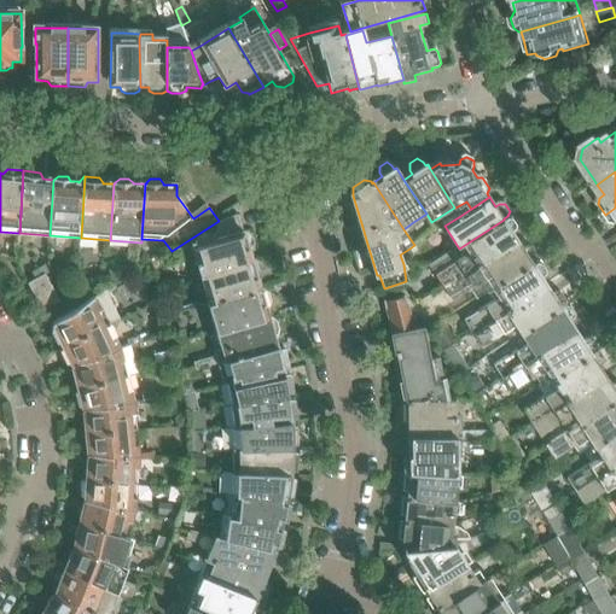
[(615,208),(605,215),(611,224),(615,226),(615,208)]
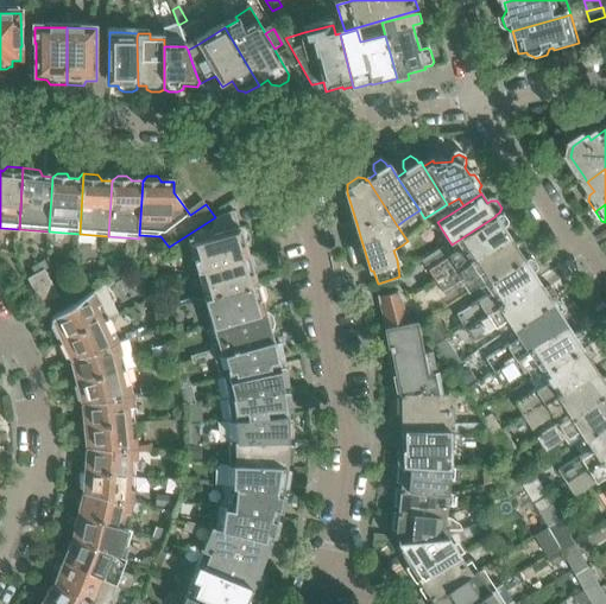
[(195,242),(190,245),(200,272),(248,258),(246,249),(250,248),(251,242),(248,234),(245,230),(244,229),(240,230),(240,229),(237,217),(235,215),(215,221),(213,234),(212,234),(206,233),(199,236),(195,240),(194,241),(195,242)]
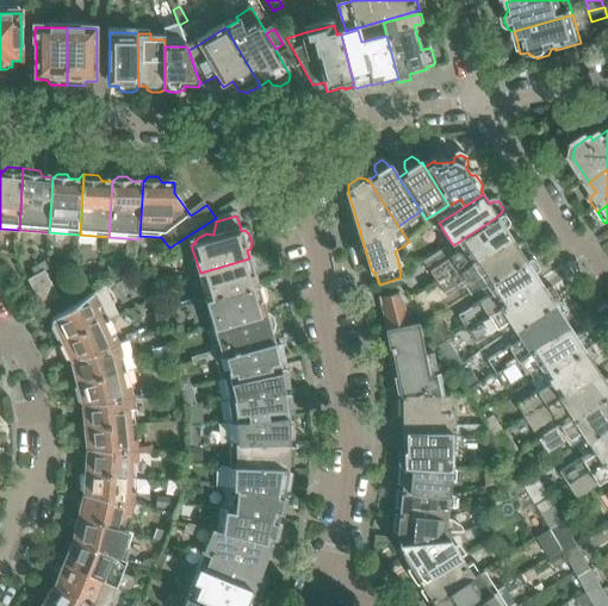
[(453,245),(425,263),(440,286),(512,238),(507,230),(510,227),(510,223),(507,217),(502,216),(498,218),(497,217),(453,245)]
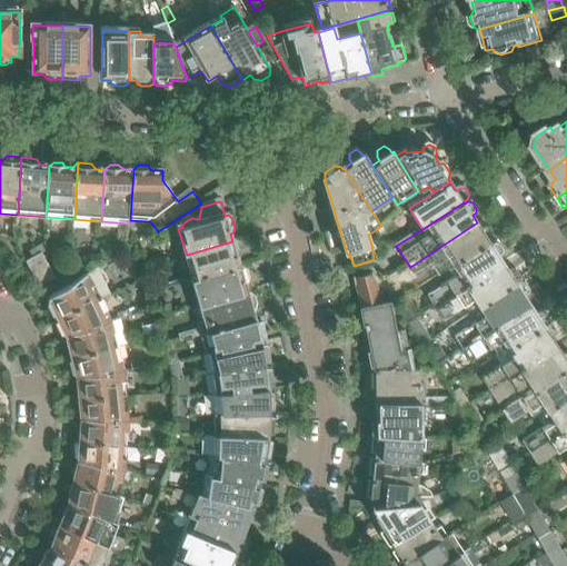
[(477,222),(410,267),(417,279),(448,259),(454,268),(491,244),(495,241),(496,237),(490,230),(487,229),(484,231),(477,222)]
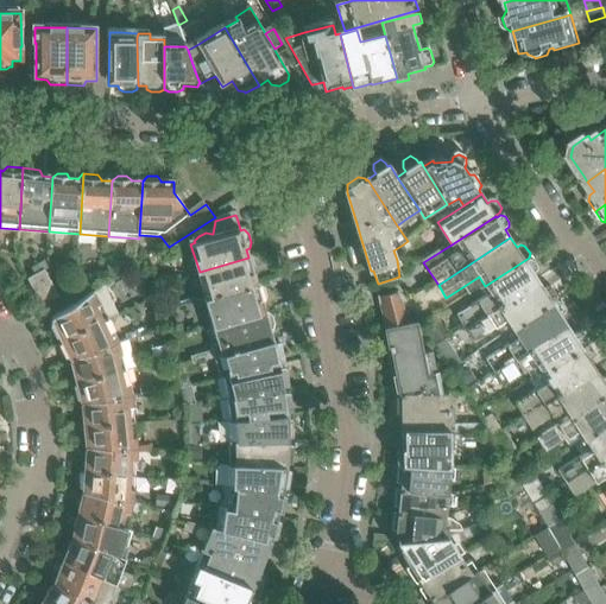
[(403,245),(393,250),(397,260),(398,260),(408,253),(403,245)]
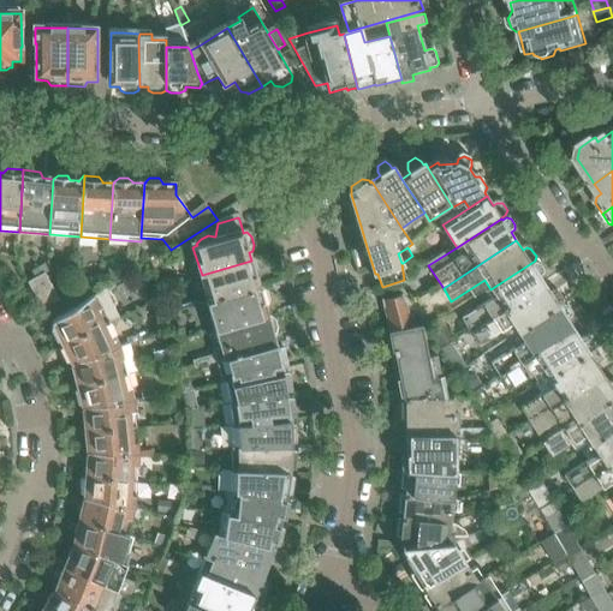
[(251,261),(202,275),(210,304),(260,289),(257,281),(261,280),(261,279),(262,273),(260,265),(256,262),(255,261),(251,261)]
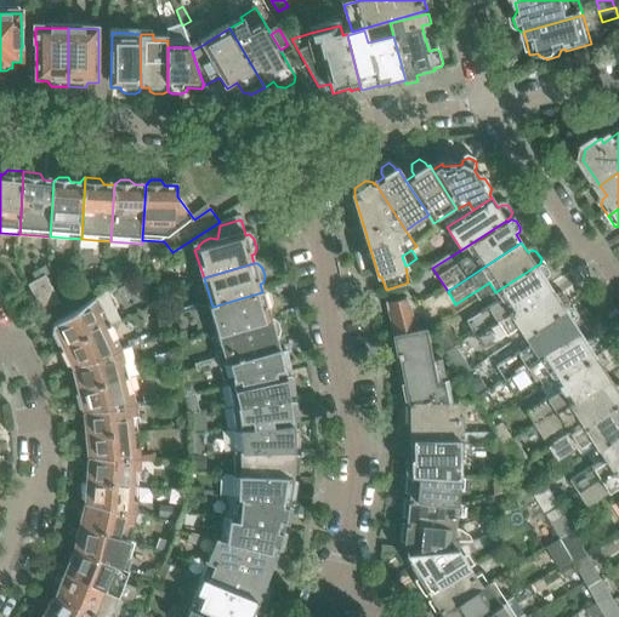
[(503,302),(469,324),(477,336),(550,286),(545,279),(549,276),(550,273),(545,267),(541,266),(538,268),(537,266),(495,292),(503,302)]
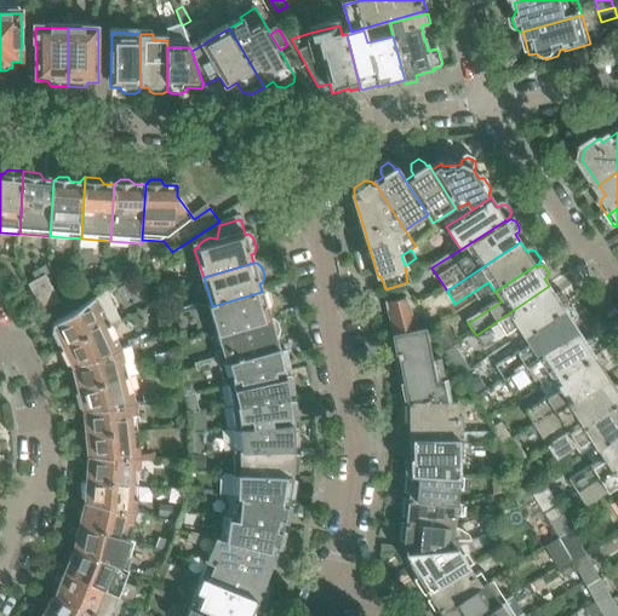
[(46,268),(33,275),(38,283),(46,278),(47,277),(47,270),(46,268)]
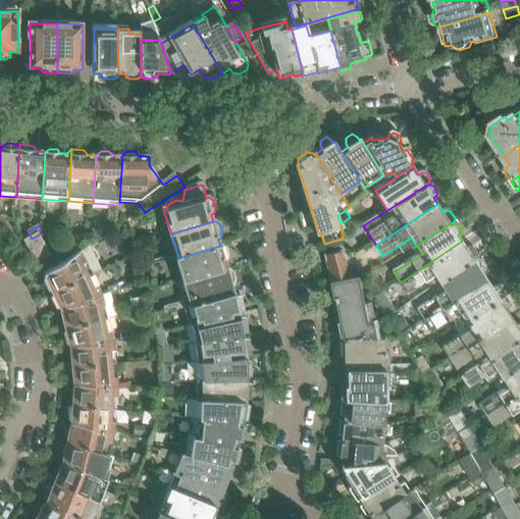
[(91,231),(90,248),(95,245),(104,239),(91,231)]
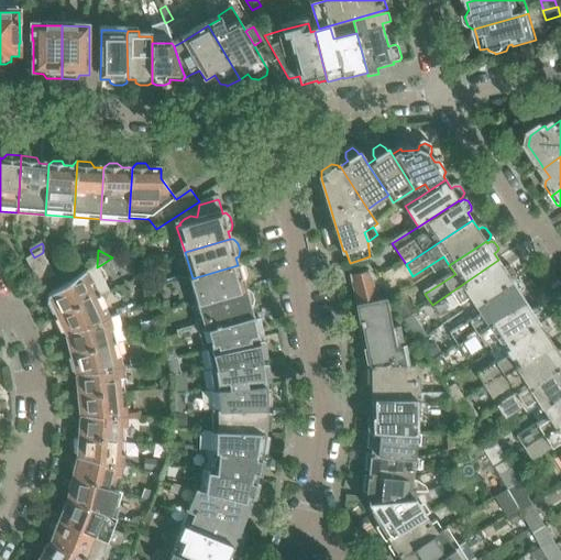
[(34,257),(28,261),(39,280),(52,280),(56,277),(42,253),(34,257)]
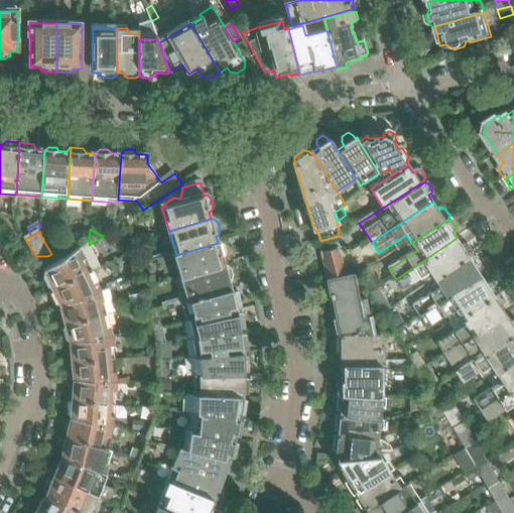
[(344,234),(340,236),(344,243),(350,239),(346,232),(344,234)]
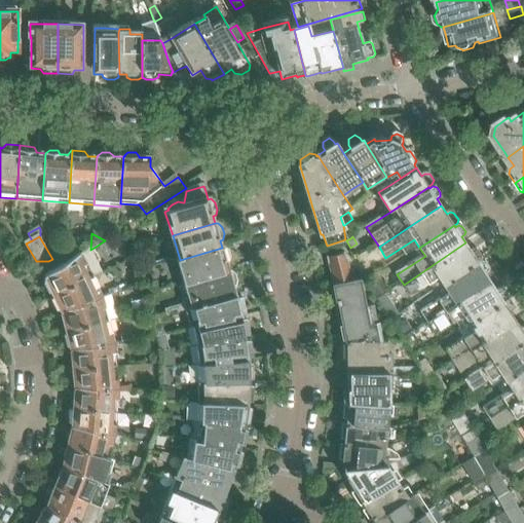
[(138,237),(127,240),(131,249),(141,246),(138,237)]
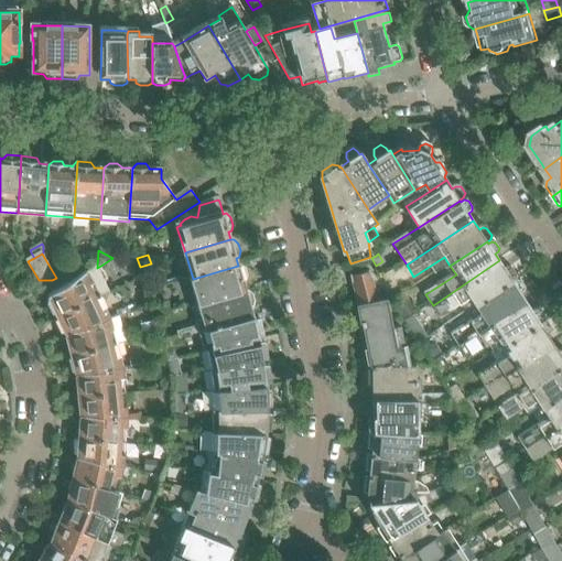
[(499,260),(433,305),(441,319),(462,304),(467,313),(477,306),(517,281),(518,277),(514,270),(508,269),(506,271),(499,260)]
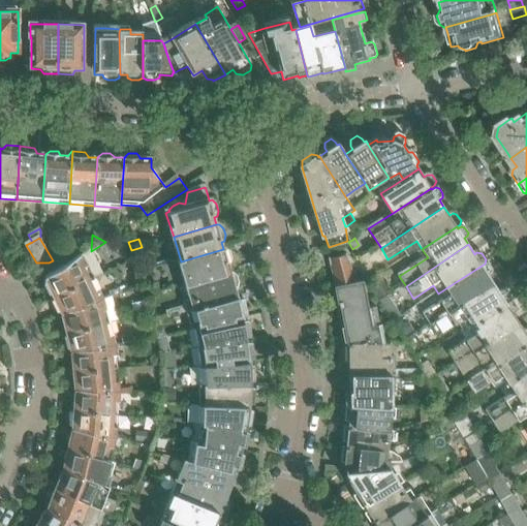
[(63,247),(53,253),(61,266),(71,259),(63,247)]
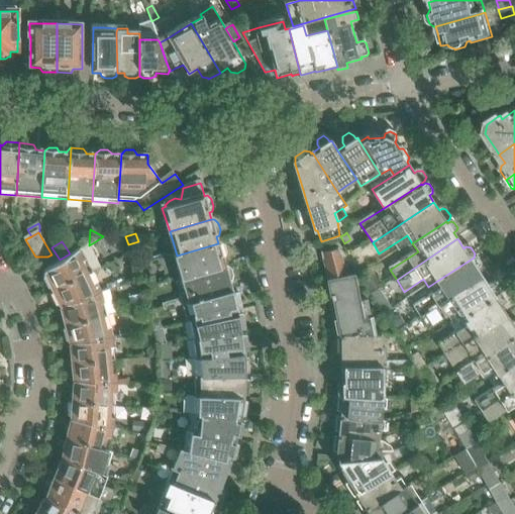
[(89,245),(86,247),(89,252),(97,246),(94,242),(89,245)]
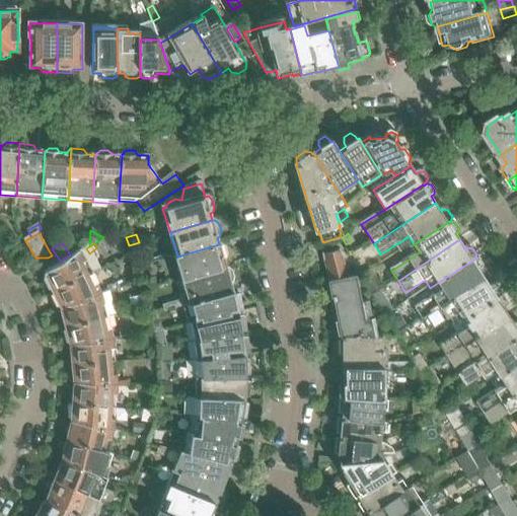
[(219,244),(177,256),(185,281),(226,269),(224,262),(227,261),(227,260),(228,253),(226,248),(222,244),(219,244)]
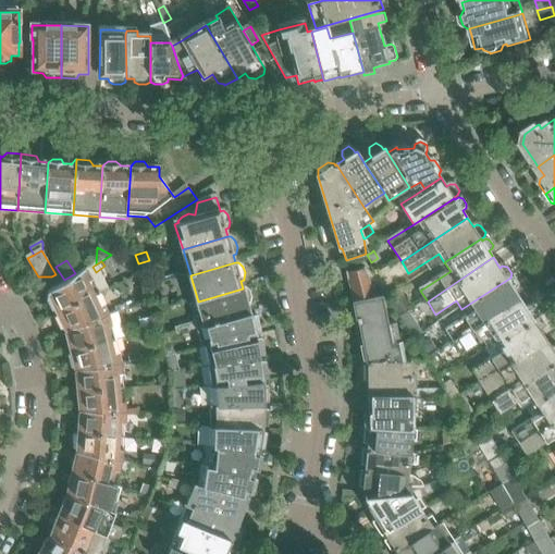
[(62,286),(49,294),(49,295),(59,315),(100,297),(87,270),(62,286)]
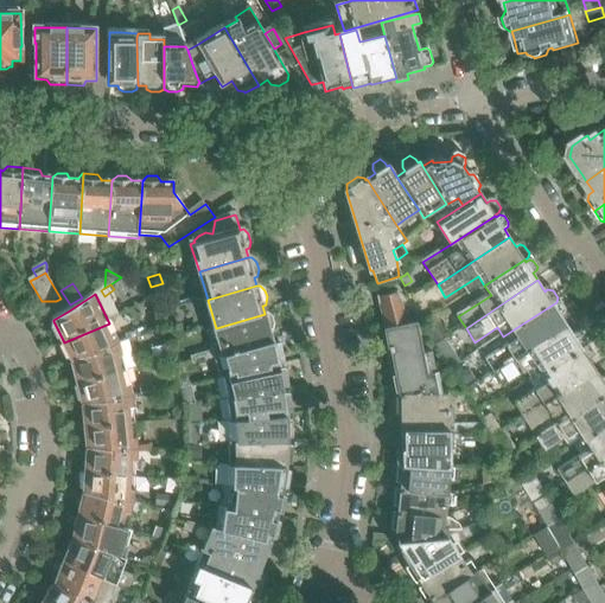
[(399,294),(380,299),(388,331),(408,325),(399,294)]
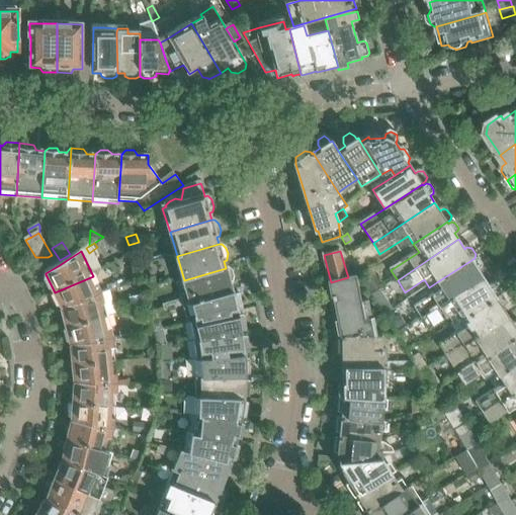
[(434,295),(415,308),(422,319),(484,278),(483,276),(479,270),(482,268),(483,265),(480,260),(477,259),(473,262),(471,260),(475,258),(438,281),(429,287),(434,295)]
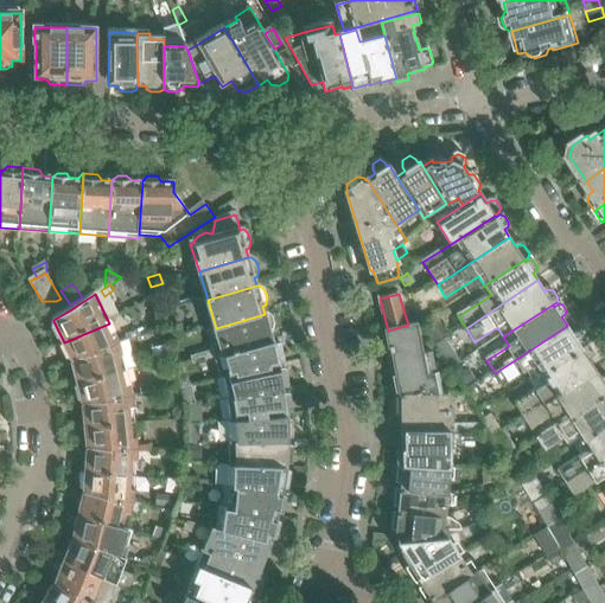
[(222,346),(211,350),(212,353),(215,360),(225,357),(273,342),(271,333),(274,333),(274,332),(275,326),(273,319),(268,314),(268,313),(265,314),(216,328),(222,346)]
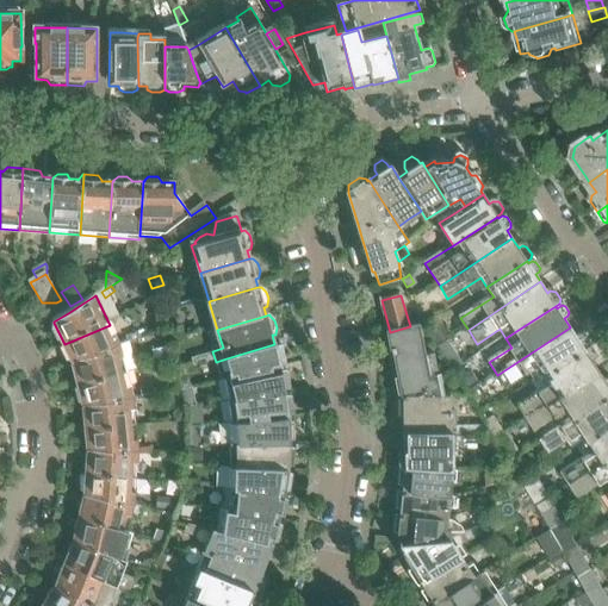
[(110,325),(64,344),(74,363),(122,349),(110,325)]
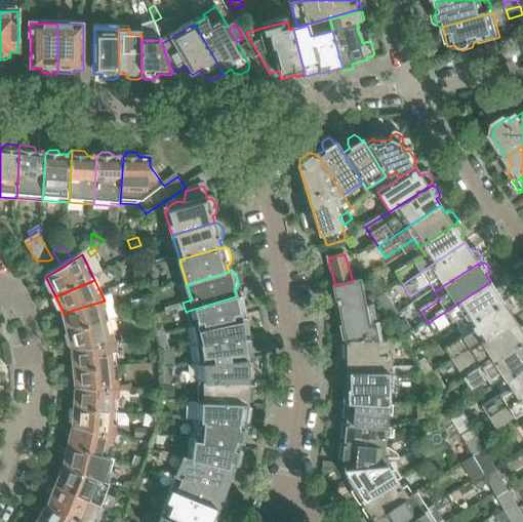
[(335,286),(334,286),(335,289),(337,298),(337,302),(338,305),(336,306),(343,340),(347,339),(348,343),(383,343),(378,324),(376,324),(372,308),(365,308),(358,280),(353,281),(335,286)]
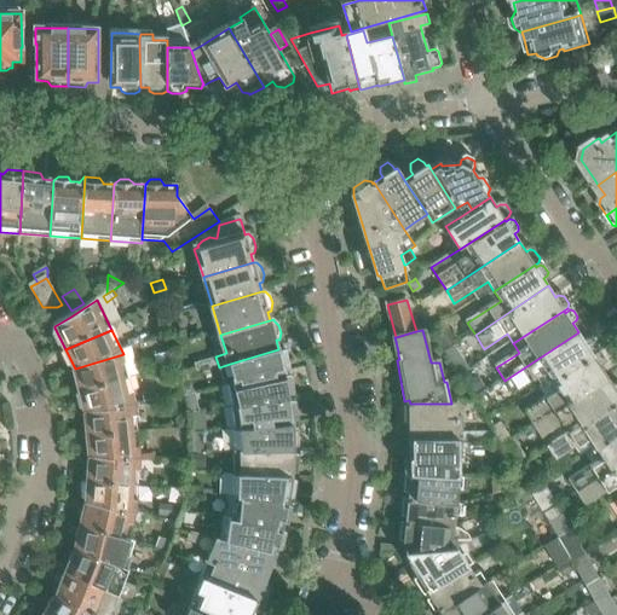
[(450,330),(439,336),(448,352),(459,344),(450,330)]
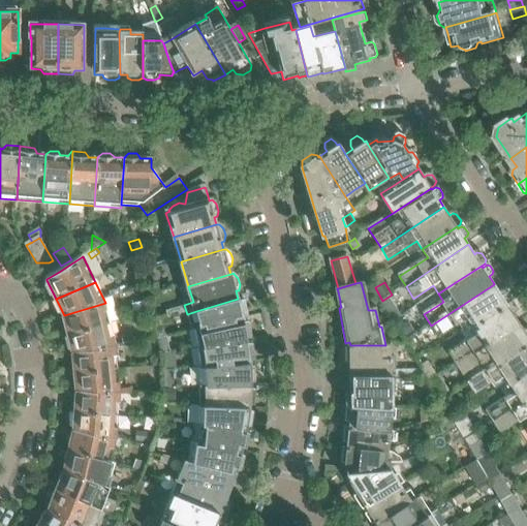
[(494,284),(431,326),(438,337),(459,323),(464,332),(506,304),(506,303),(512,300),(505,290),(500,294),(497,288),(494,284)]
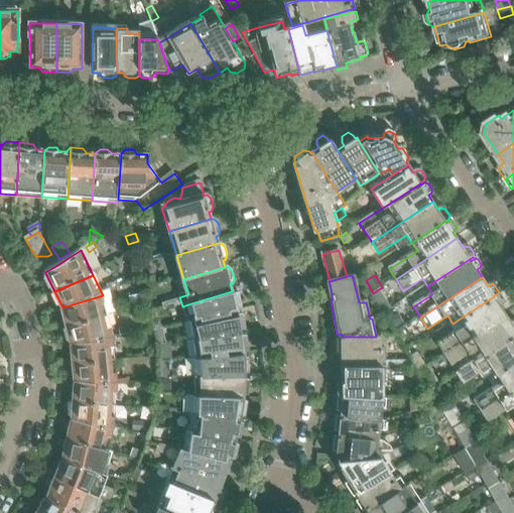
[(156,281),(141,286),(143,292),(158,287),(156,281)]
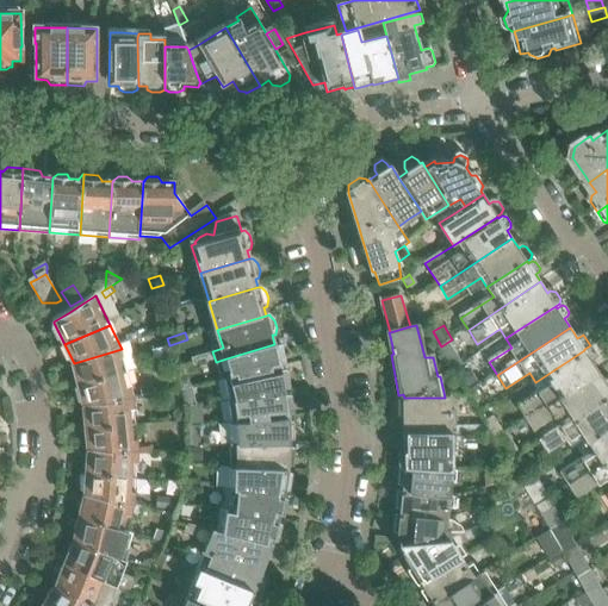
[(140,336),(126,339),(129,345),(142,341),(140,336)]
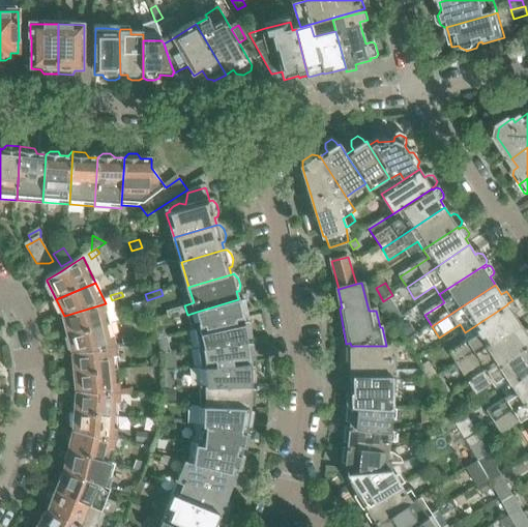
[(391,297),(384,302),(396,322),(404,317),(391,297)]
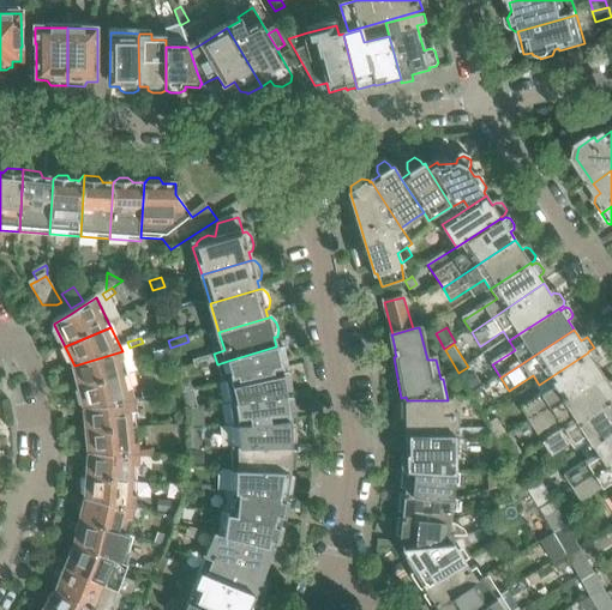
[(276,346),(228,361),(234,382),(283,372),(282,364),(287,363),(283,348),(279,349),(277,346),(276,346)]
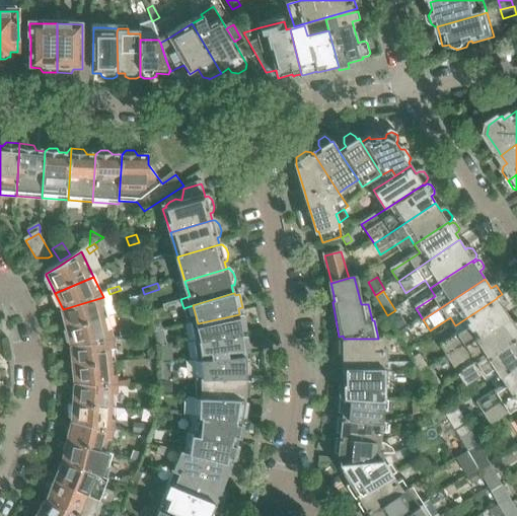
[(103,297),(63,309),(68,328),(108,319),(103,297)]
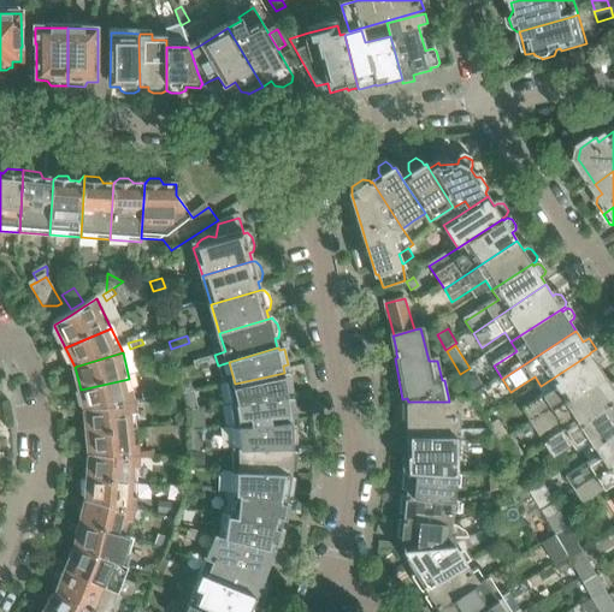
[(175,367),(171,352),(157,356),(160,370),(175,367)]
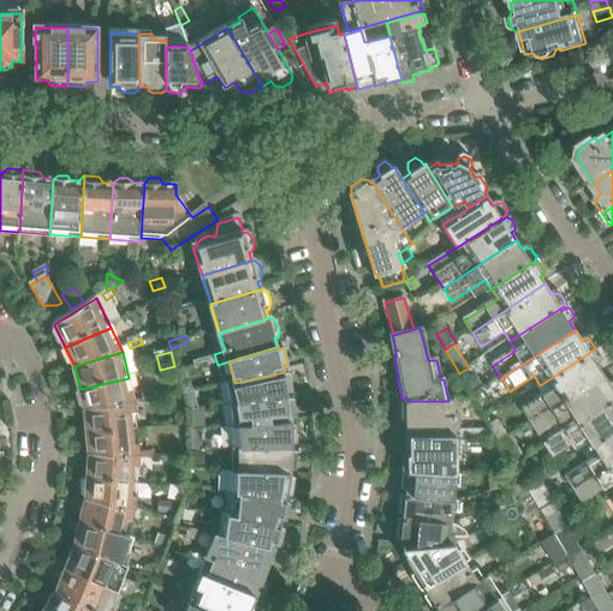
[(545,396),(523,411),(530,423),(605,376),(589,353),(540,385),(539,387),(545,396)]
